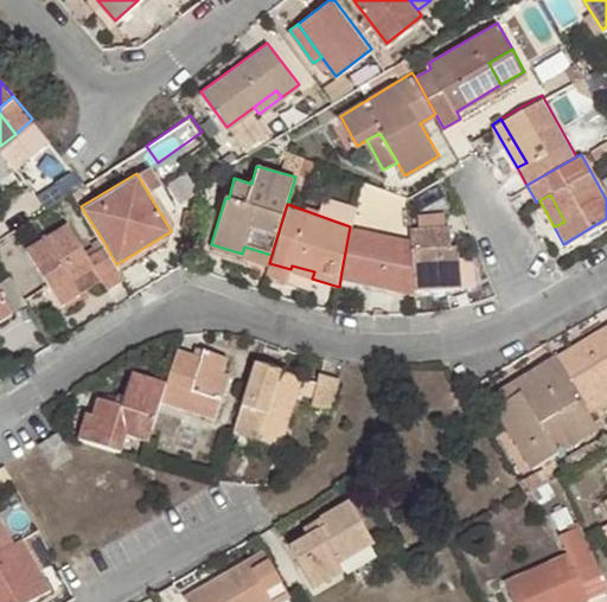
[(420,228),(409,229),(410,238),(415,289),(461,285),(458,244),(451,245),(449,226),(445,226),(443,213),(420,215),(420,228)]
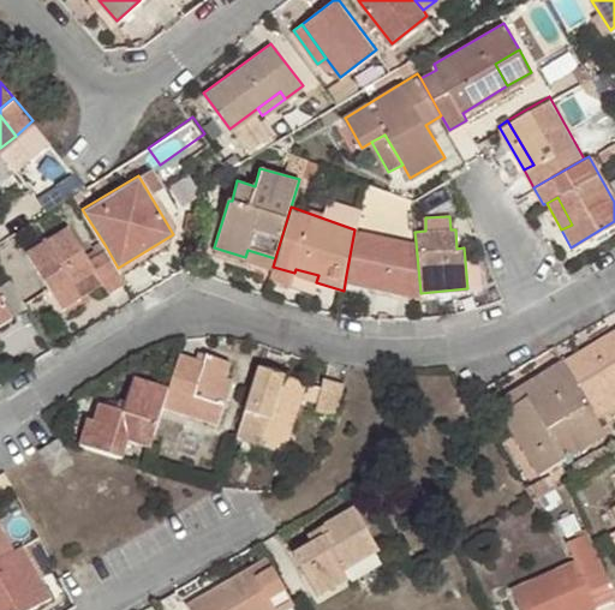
[(108,291),(126,280),(118,268),(106,246),(89,257),(69,223),(27,250),(63,308),(82,297),(73,283),(96,270),(103,282),(108,291)]
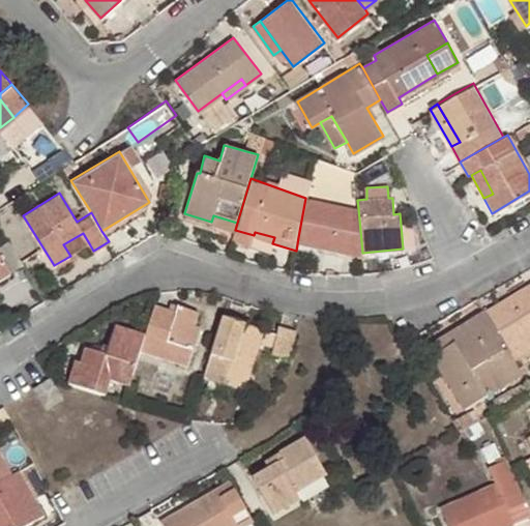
[(318,247),(362,258),(362,253),(358,208),(305,198),(298,237),(319,243),(318,247)]
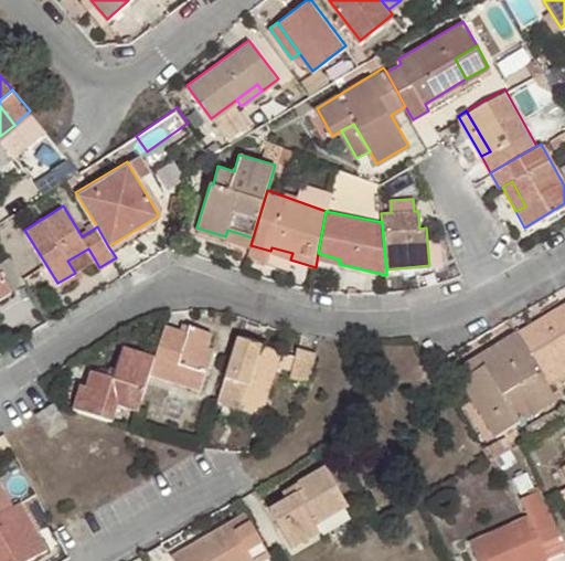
[(270,251),(251,245),(247,255),(288,267),(290,260),(292,253),(272,247),(270,251)]
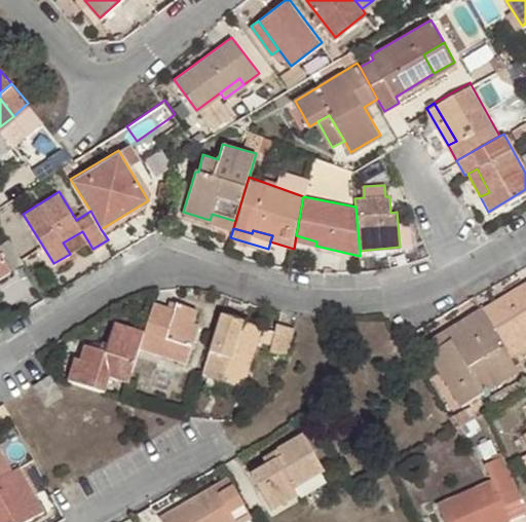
[(70,254),(88,241),(82,231),(63,243),(70,254)]
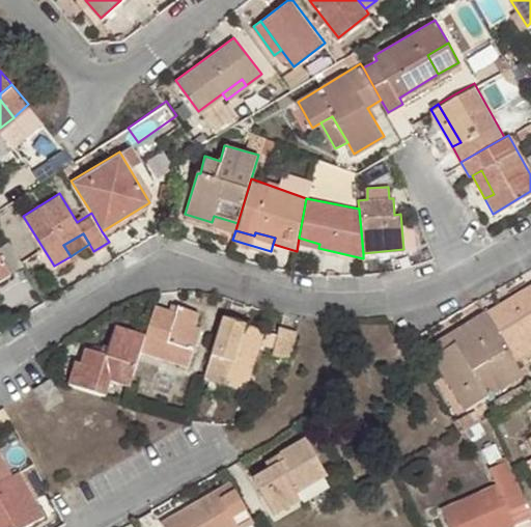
[(0,244),(0,255),(10,273),(25,264),(9,239),(0,244)]
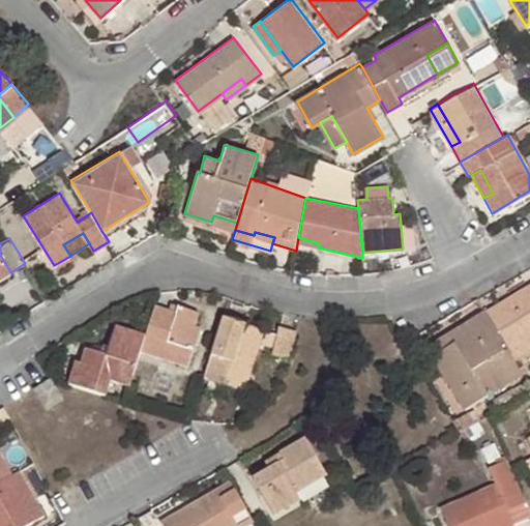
[(0,279),(10,272),(0,255),(0,279)]
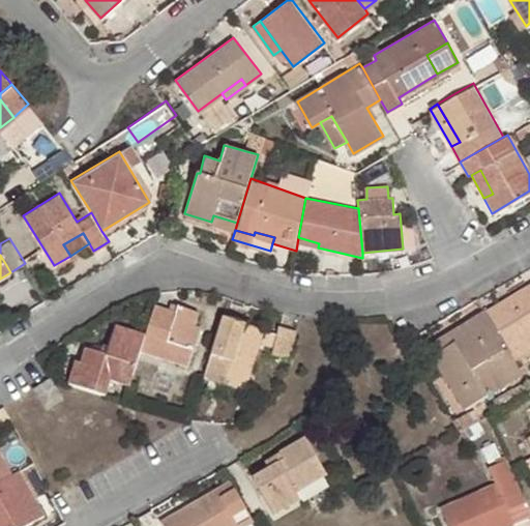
[(529,284),(486,312),(507,348),(529,334),(529,284)]
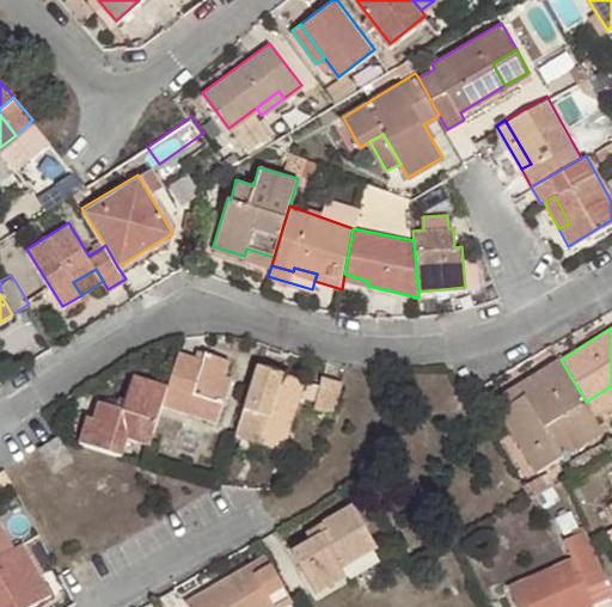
[(179,350),(167,385),(163,402),(219,421),(225,403),(215,400),(225,373),(231,357),(207,349),(203,357),(179,350)]
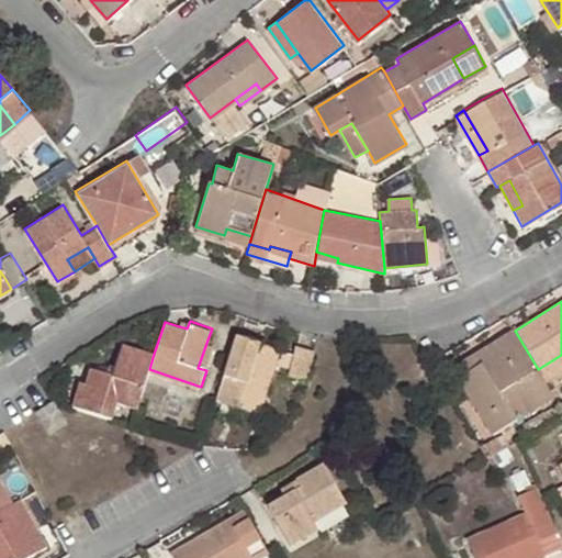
[(491,432),(553,394),(538,369),(515,331),(514,328),(495,341),(502,352),(458,377),(491,432)]
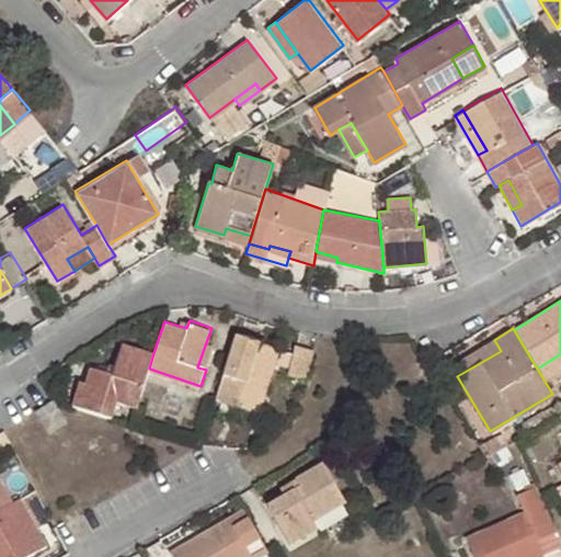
[(236,334),(216,397),(258,411),(278,348),(236,334)]
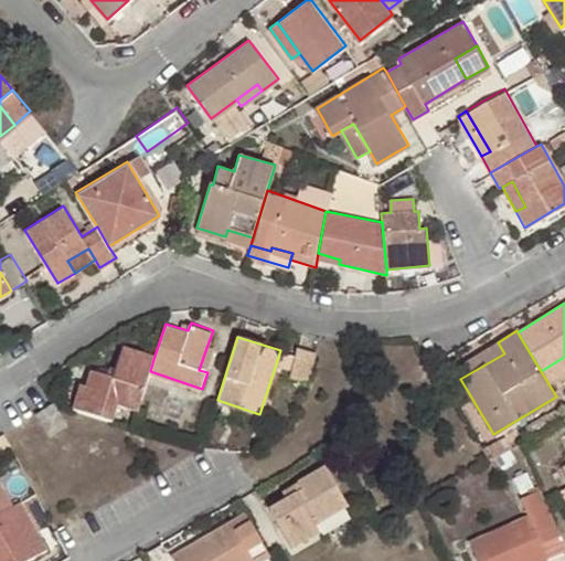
[(504,353),(498,342),(454,369),(460,379),(504,353)]
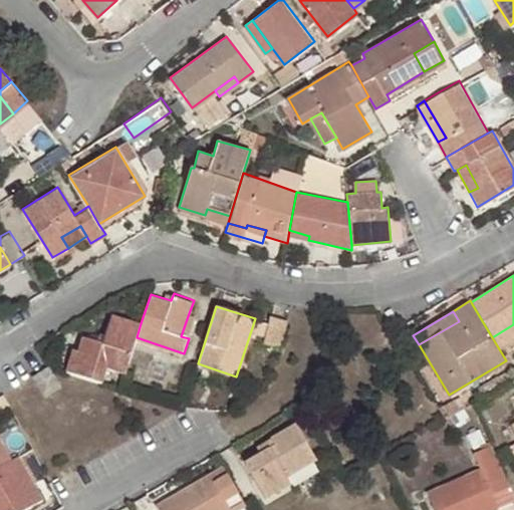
[(72,348),(65,370),(102,380),(106,367),(125,372),(137,337),(141,323),(112,313),(103,341),(83,336),(78,350),(72,348)]
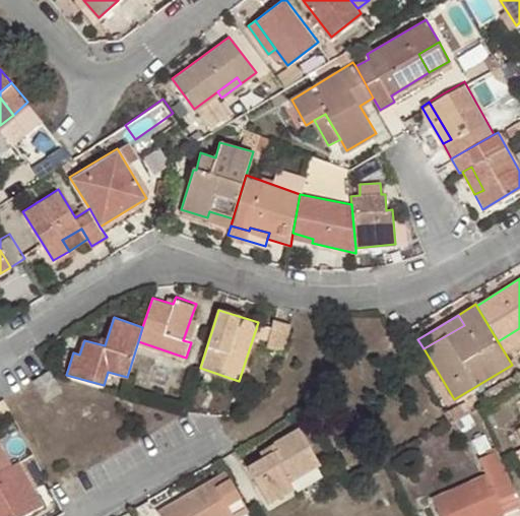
[(198,319),(191,317),(183,340),(191,342),(198,319)]
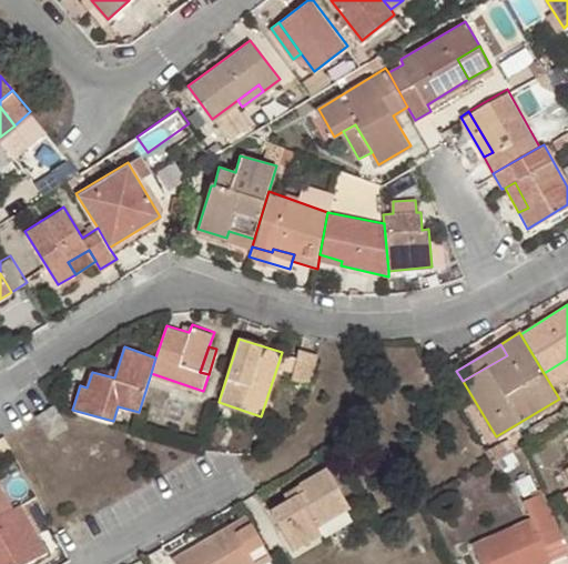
[(291,379),(310,383),(316,355),(298,350),(291,379)]
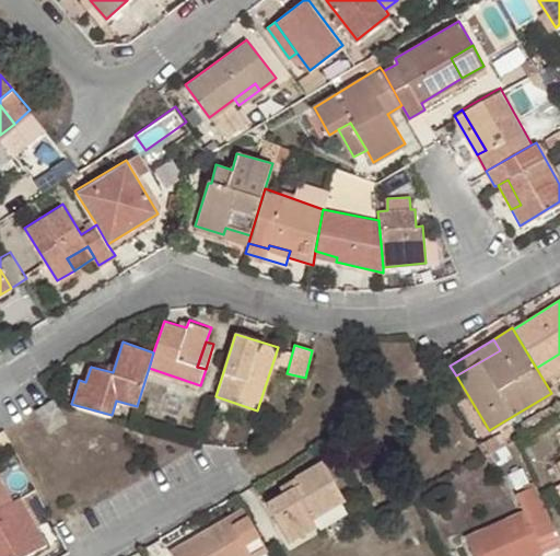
[(54,398),(37,408),(48,429),(66,418),(54,398)]
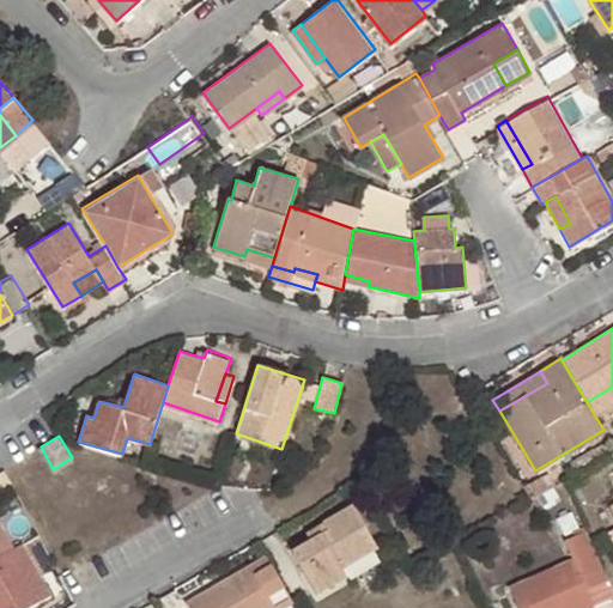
[(329,530),(310,540),(293,549),(317,591),(382,555),(353,505),(323,522),(329,530)]
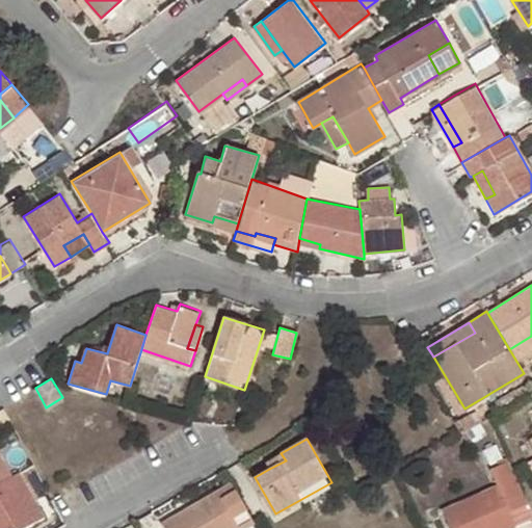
[(265,463),(269,469),(286,460),(281,453),(265,463)]
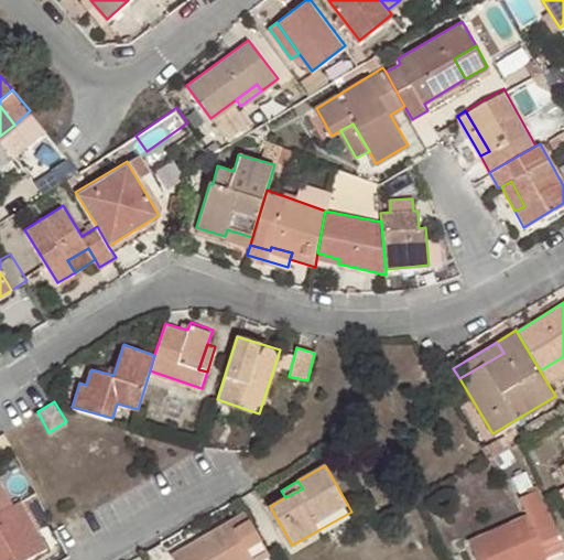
[(0,509),(12,504),(0,482),(0,509)]
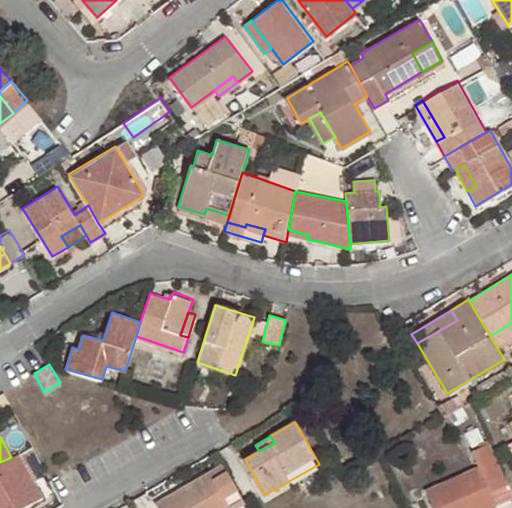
[(433,507),(487,507),(494,505),(488,491),(508,483),(489,443),(473,450),(480,466),(425,489),(433,507)]
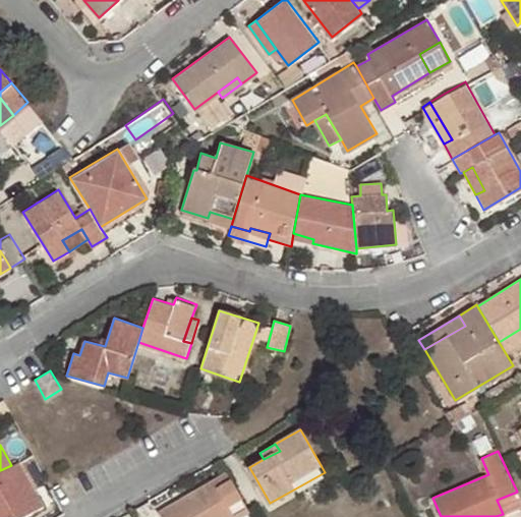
[(11,465),(0,470),(0,516),(20,516),(43,504),(18,461),(11,465)]
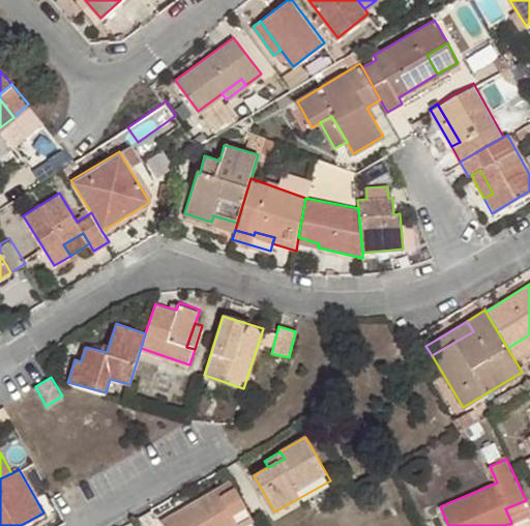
[(241,525),(254,519),(230,478),(159,520),(164,525),(241,525)]
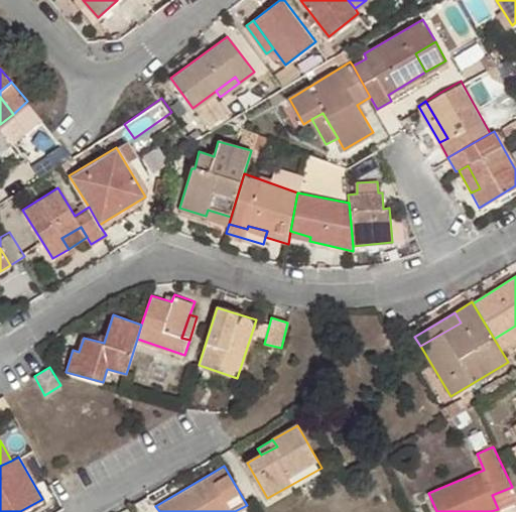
[(498,509),(515,500),(515,496),(512,487),(492,495),(498,509)]
